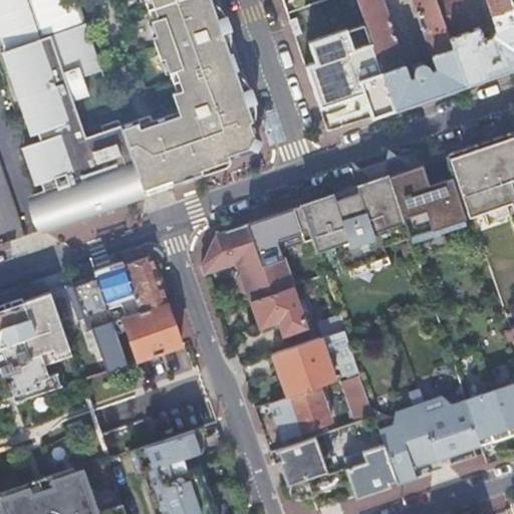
[(0,0),(0,37),(4,50),(1,51),(30,136),(33,134),(38,133),(41,141),(22,147),(35,185),(41,183),(44,190),(33,193),(46,229),(61,224),(109,206),(104,191),(121,185),(126,200),(135,198),(145,194),(141,183),(122,133),(105,139),(107,145),(90,151),(77,113),(93,107),(87,89),(106,83),(77,0),(62,0),(61,0),(71,27),(40,38),(27,0),(0,0)]
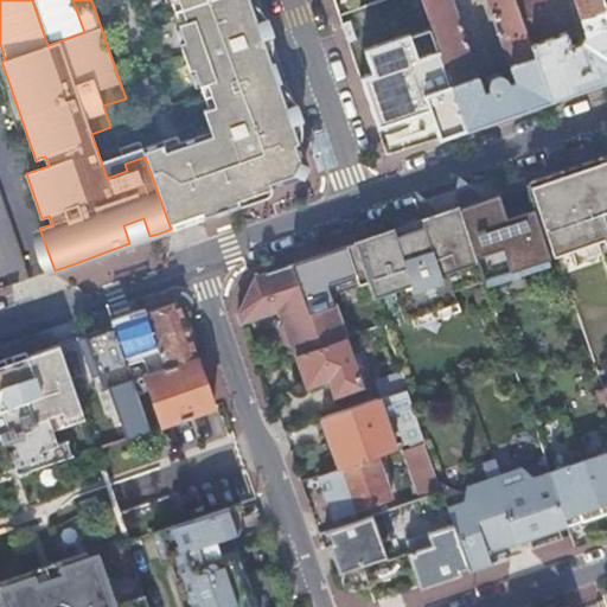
[(32,0),(48,45),(84,32),(72,0),(74,0),(32,0)]
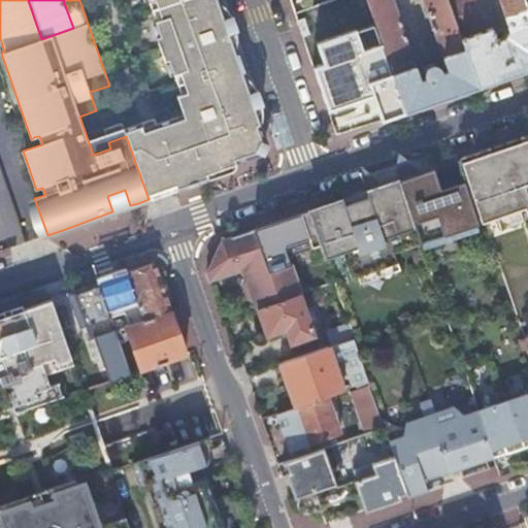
[(155,0),(149,0),(152,8),(158,6),(155,0)]
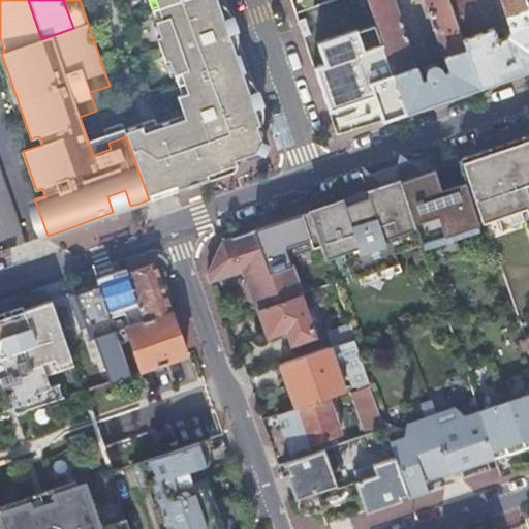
[(228,166),(258,156),(267,138),(260,122),(261,113),(260,101),(224,0),(155,0),(158,6),(162,18),(156,20),(156,30),(160,50),(166,63),(174,72),(181,93),(177,95),(184,115),(157,124),(154,118),(153,119),(174,180),(187,187),(209,179),(207,174),(228,166)]
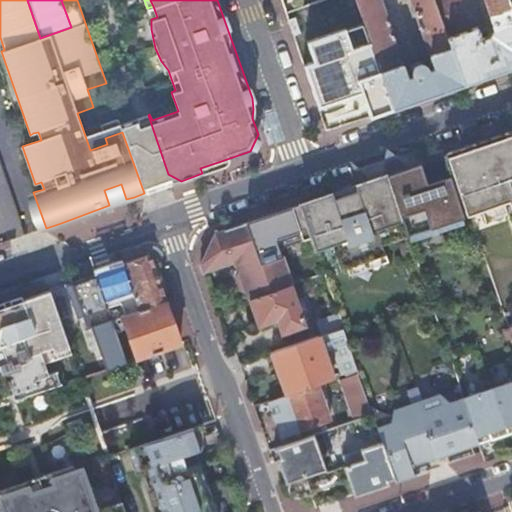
[(462,84),(433,0),(410,0),(432,62),(420,65),(419,65),(418,65),(418,66),(417,66),(416,66),(415,66),(415,67),(414,67),(414,68),(413,68),(413,69),(412,69),(412,70),(412,71),(412,72),(411,72),(411,73),(411,74),(411,75),(412,75),(412,76),(405,79),(378,0),(355,0),(370,42),(392,108),(423,97),(462,84)]
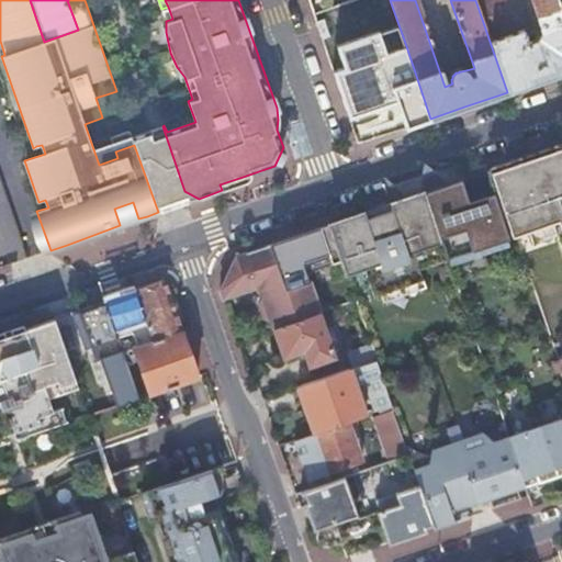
[(531,0),(542,30),(538,38),(527,43),(523,29),(515,32),(503,0),(475,0),(507,92),(542,80),(561,72),(561,14),(557,0),(531,0)]
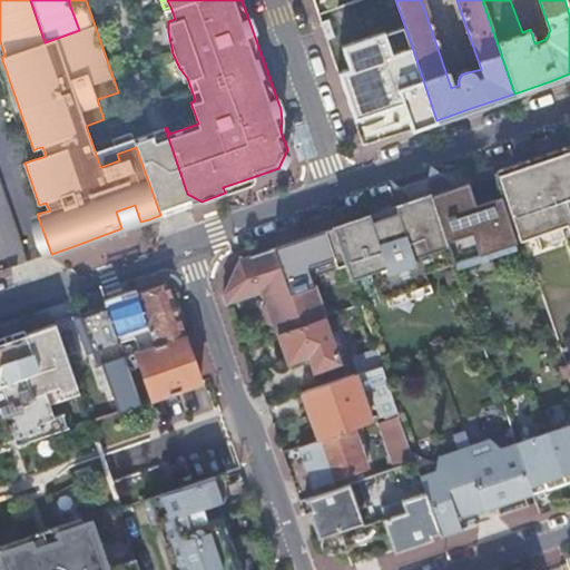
[(164,9),(168,21),(175,19),(170,7),(164,9)]
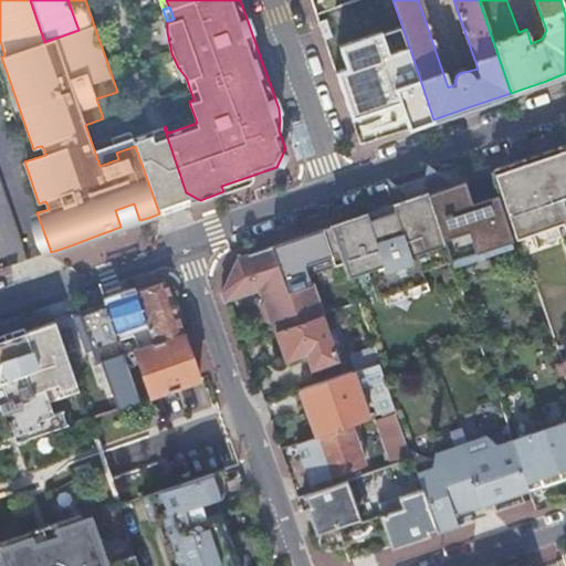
[(409,46),(389,53),(381,31),(339,45),(347,67),(336,72),(353,119),(399,102),(409,128),(412,127),(433,119),(409,46)]
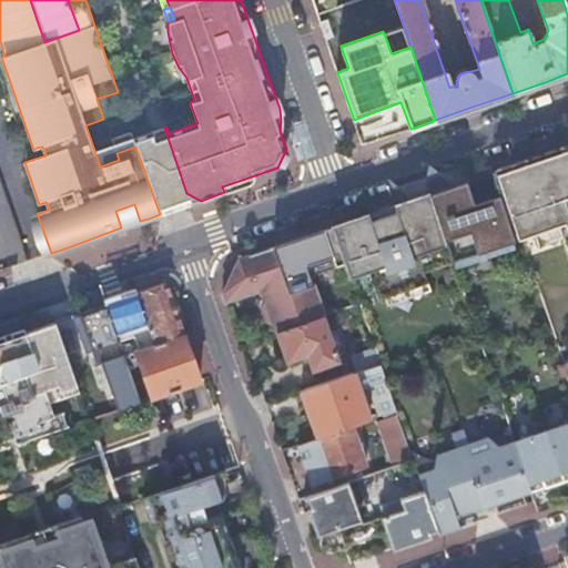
[(173,210),(201,201),(186,193),(164,128),(133,138),(135,146),(155,202),(160,214),(173,210)]
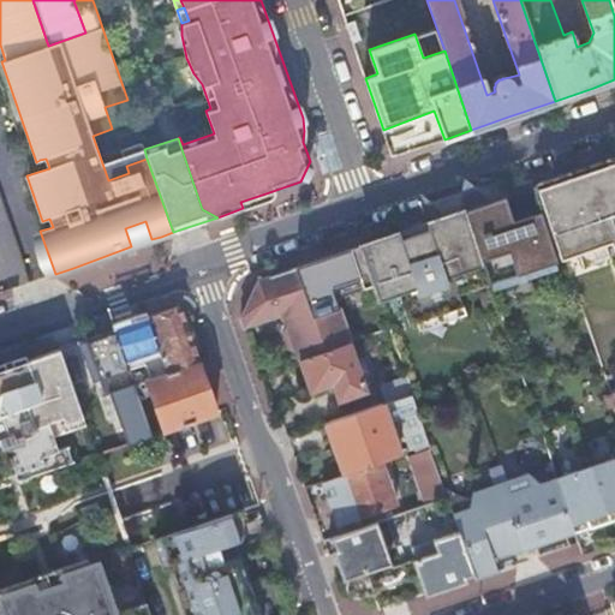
[(614,190),(605,160),(590,165),(598,189),(584,195),(581,189),(574,191),(577,197),(559,203),(565,220),(592,212),(595,218),(602,215),(599,208),(614,203),(614,190)]
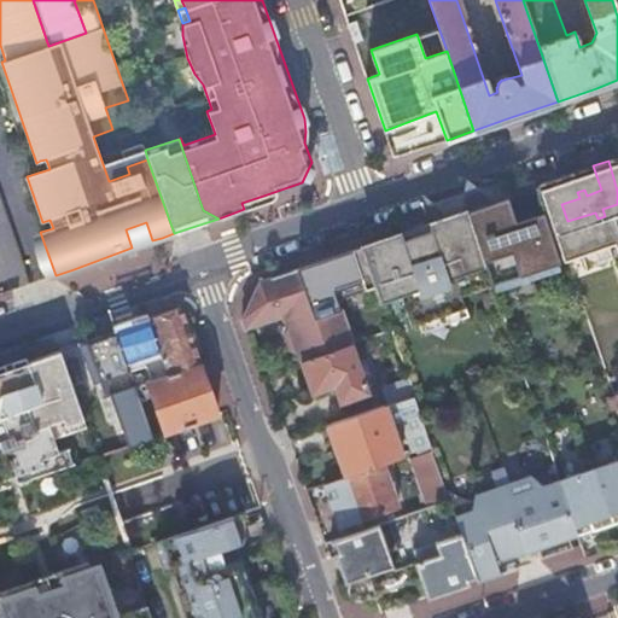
[(312,162),(302,182),(308,180),(314,168),(312,162)]
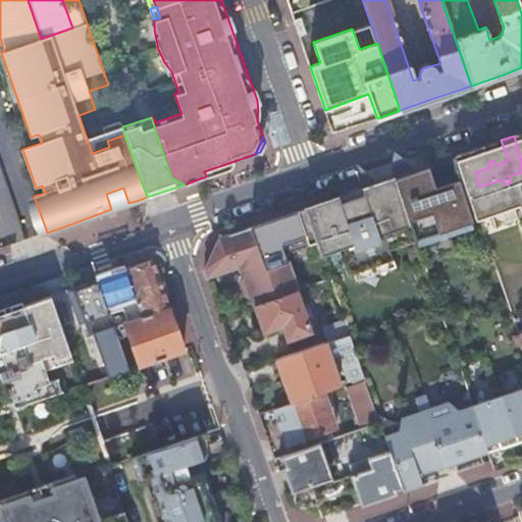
[(478,148),(457,155),(462,171),(483,163),(478,148)]
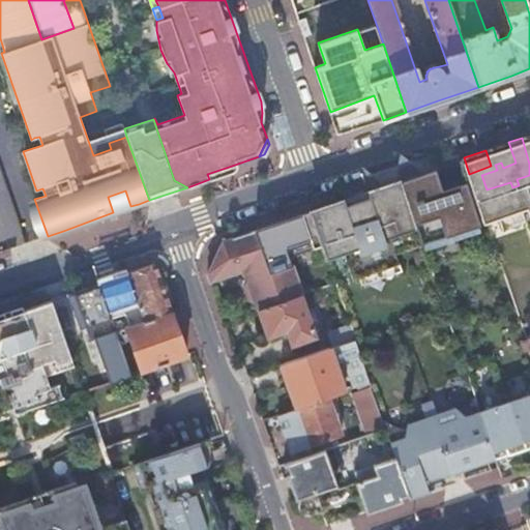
[(209,179),(226,175),(227,173),(228,171),(229,169),(229,167),(207,174),(209,179)]
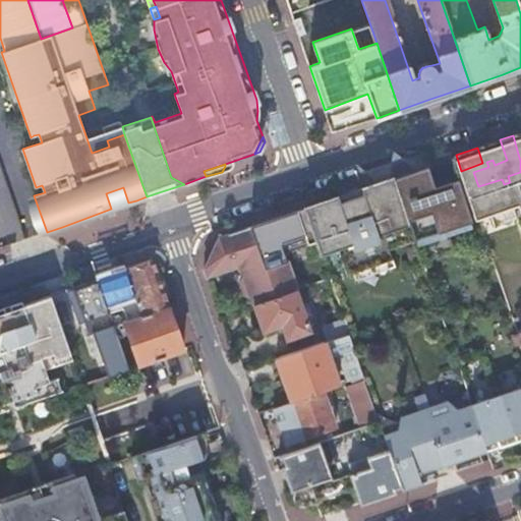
[(520,172),(508,176),(510,182),(514,180),(520,177),(520,172)]
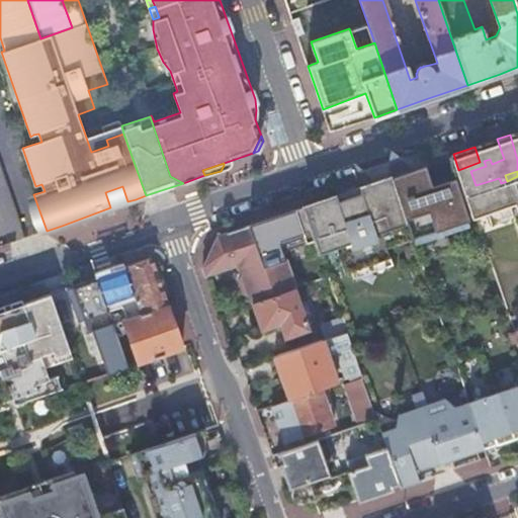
[(230,232),(217,236),(206,256),(201,268),(204,275),(212,273),(238,264),(242,274),(238,281),(242,292),(249,296),(252,304),(294,288),(281,251),(305,242),(315,239),(319,253),(335,247),(344,272),(351,270),(390,256),(386,246),(412,237),(399,201),(390,176),(387,177),(390,183),(362,192),(360,186),(347,190),(304,205),(293,208),(266,219),(268,225),(232,238),(230,232)]
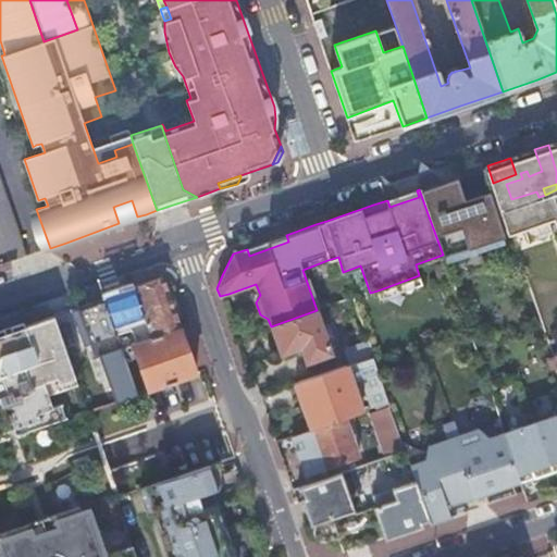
[(417,190),(387,200),(390,207),(419,197),(417,190)]
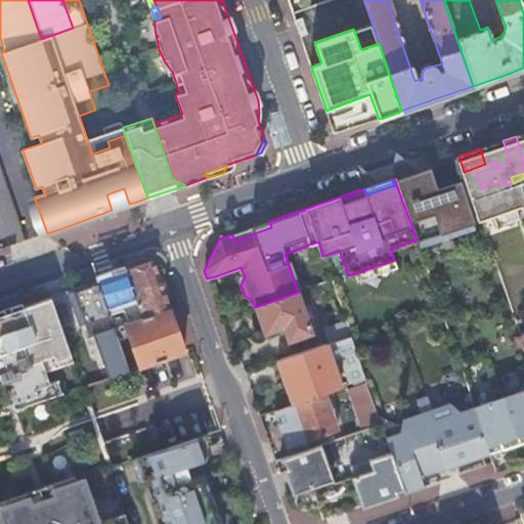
[(507,185),(500,187),(517,233),(523,230),(523,203),(517,181),(513,183),(507,185)]
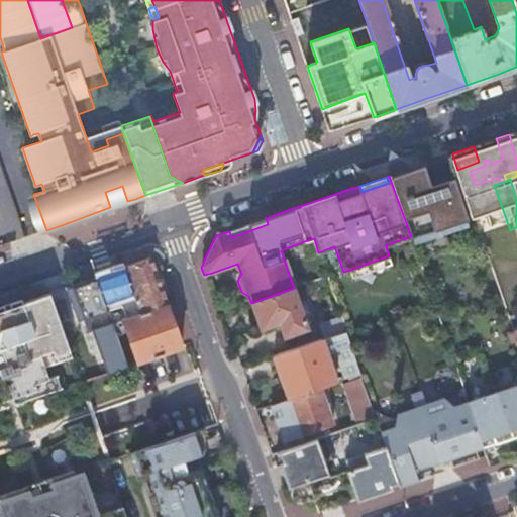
[(105,192),(110,207),(127,201),(122,186),(105,192)]
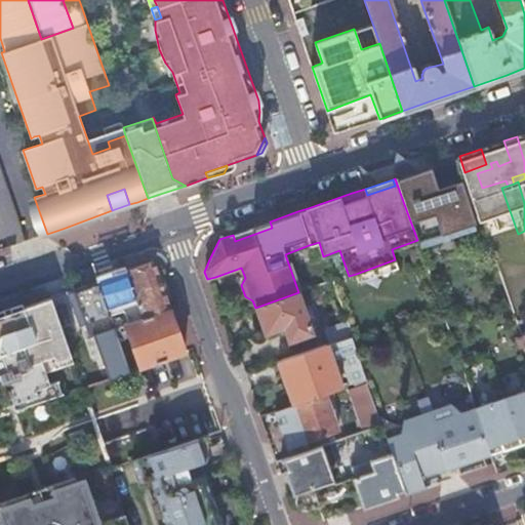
[(255,227),(233,235),(235,241),(272,228),(270,221),(255,227)]
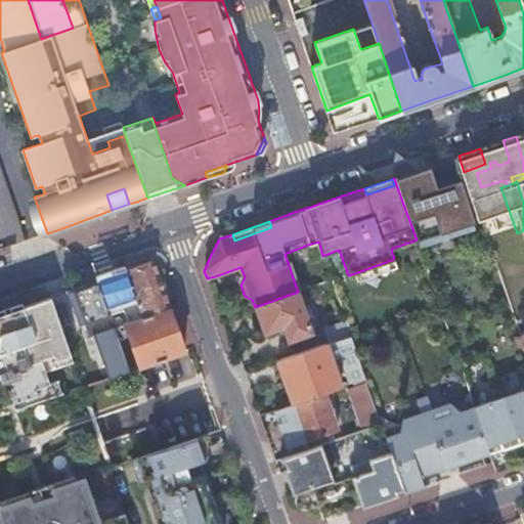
[(396,266),(394,259),(355,273),(357,280),(396,266)]
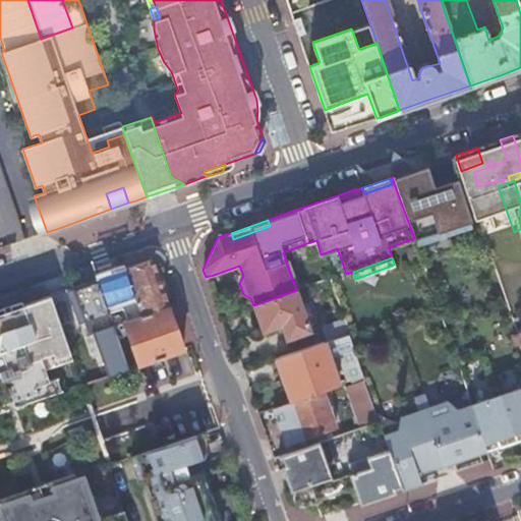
[(158,282),(151,261),(150,261),(145,262),(123,270),(135,303),(139,315),(166,305),(158,282)]
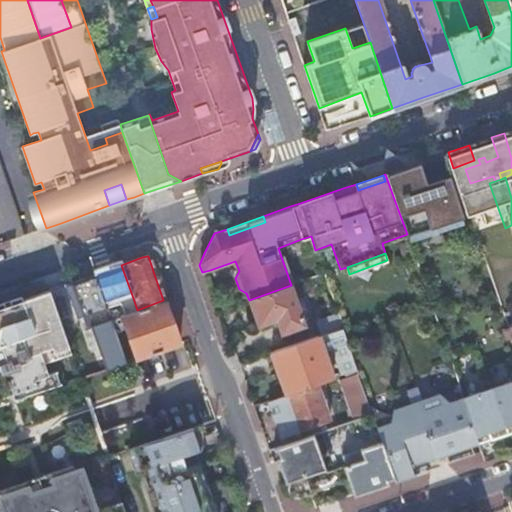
[(499,284),(511,279),(511,264),(495,271),(499,284)]
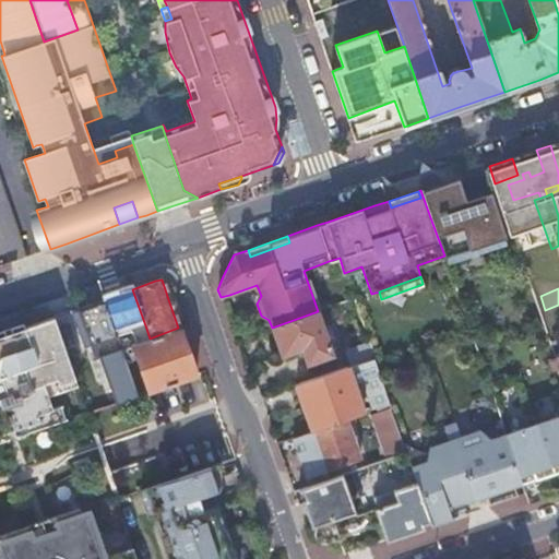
[(145,325),(132,289),(127,292),(104,299),(117,335),(145,325)]
